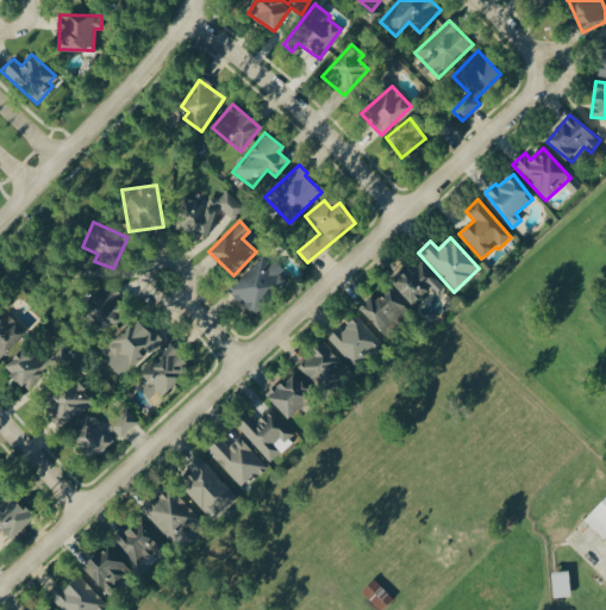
[(275,261),(269,266),(262,257),(230,288),(252,312),(289,278),(275,261)]
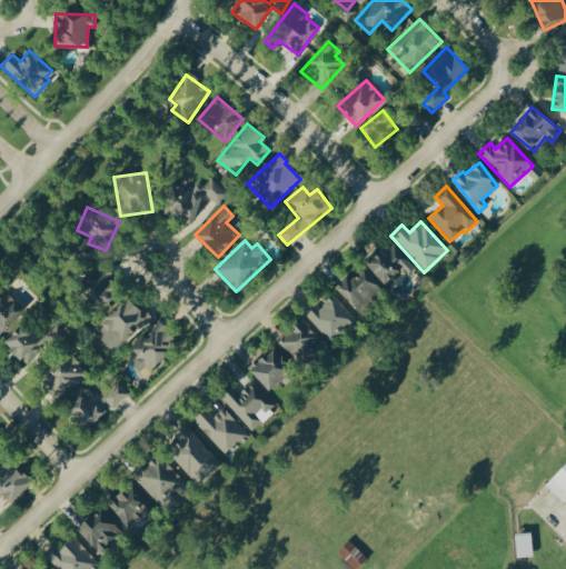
[(405,275),(413,267),(389,241),(365,263),(385,286),(401,270),(405,275)]
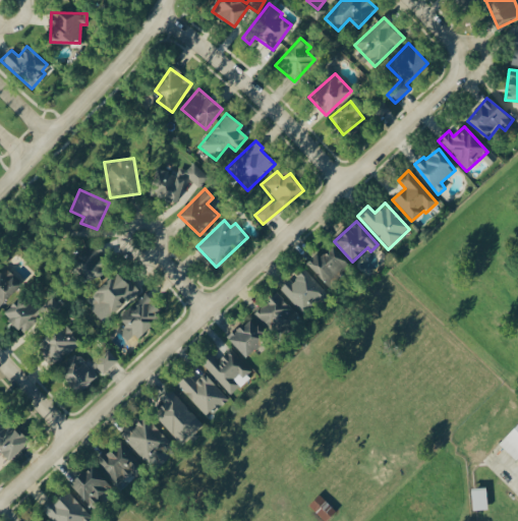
[(309,263),(326,285),(349,269),(333,245),(309,263)]
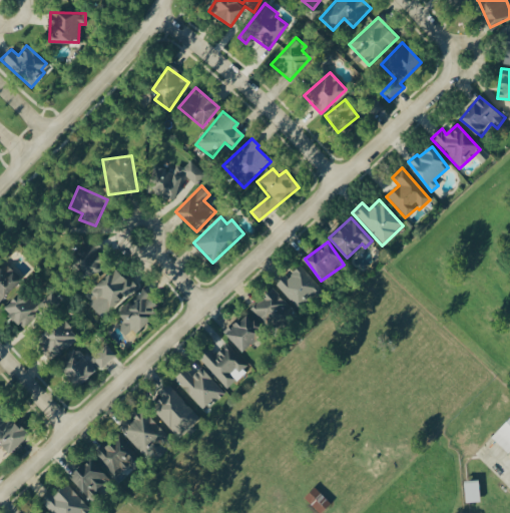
[(76,250),(82,277),(106,271),(99,244),(76,250)]
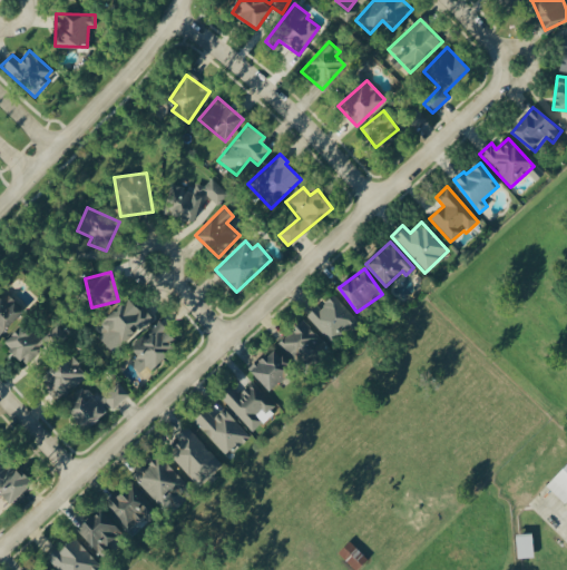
[(0,337),(25,311),(6,294),(0,300),(0,337)]
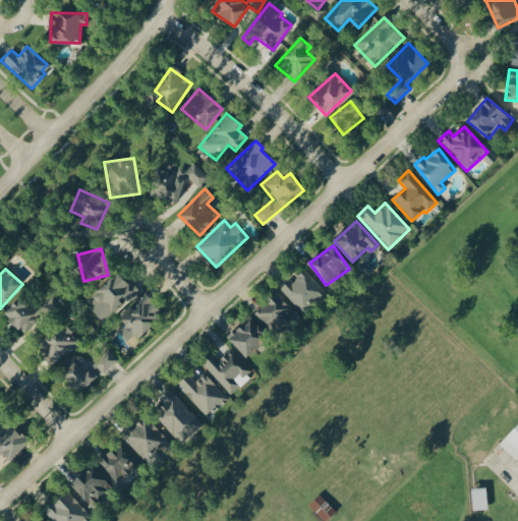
[(301,311),(317,297),(321,300),(327,294),(303,269),(281,290),(301,311)]
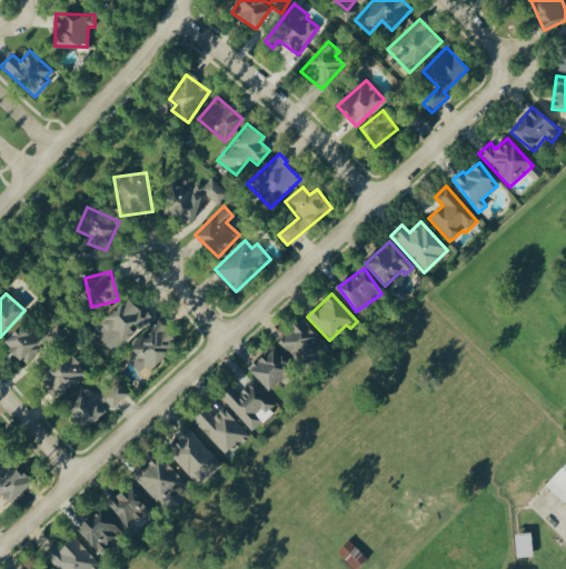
[(113,351),(150,317),(129,296),(92,329),(113,351)]
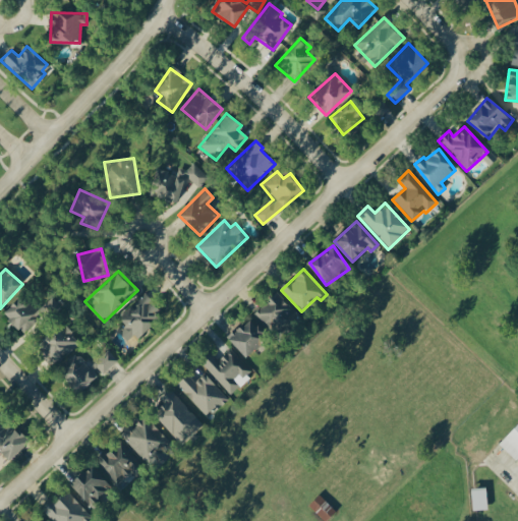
[(283,333),(299,317),(276,292),(252,314),(270,332),(276,326),(283,333)]
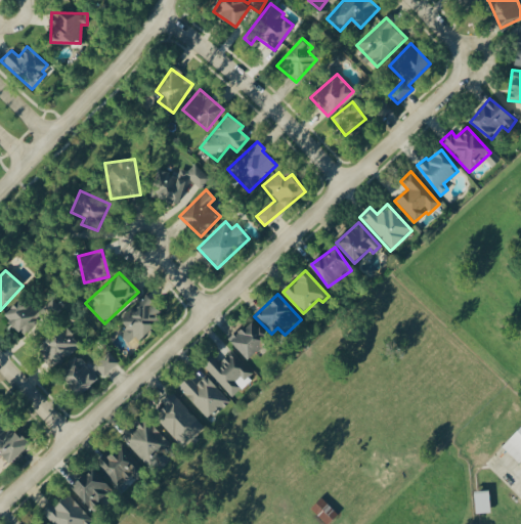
[(120,333),(130,346),(165,317),(146,295),(133,305),(135,307),(120,319),(126,328),(120,333)]
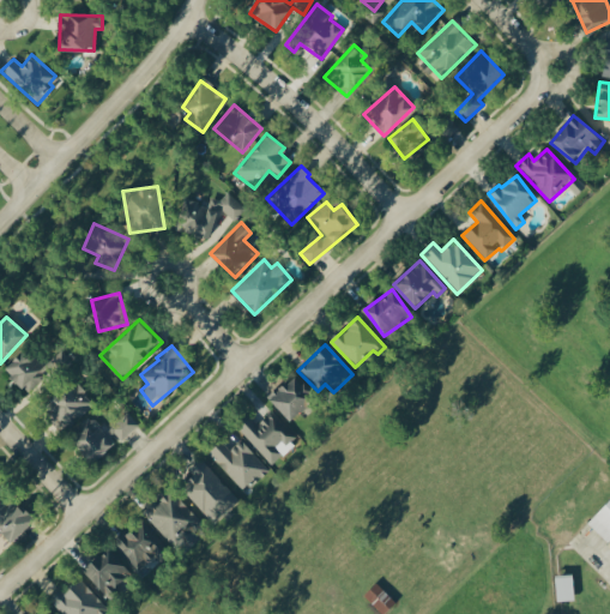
[(28,392),(49,369),(25,348),(4,371),(28,392)]
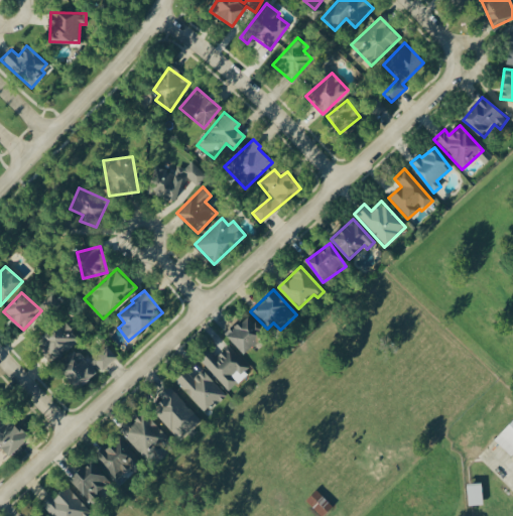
[(266,335),(248,314),(226,335),(243,354),(266,335)]
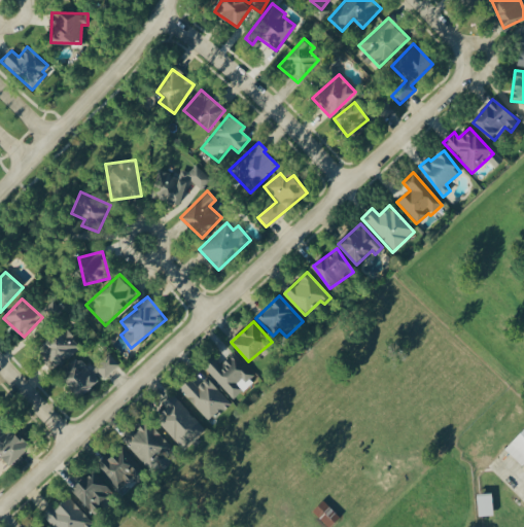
[(42,349),(62,364),(79,343),(60,326),(42,349)]
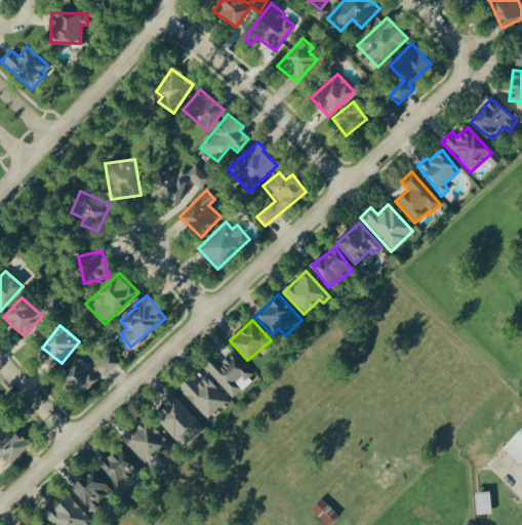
[(230,399),(254,379),(232,352),(218,363),(214,358),(204,367),(230,399)]
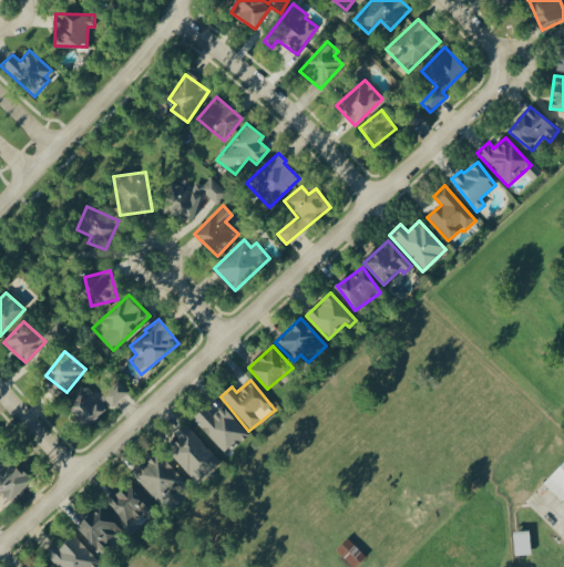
[(126,391),(115,381),(98,400),(109,410),(126,391)]
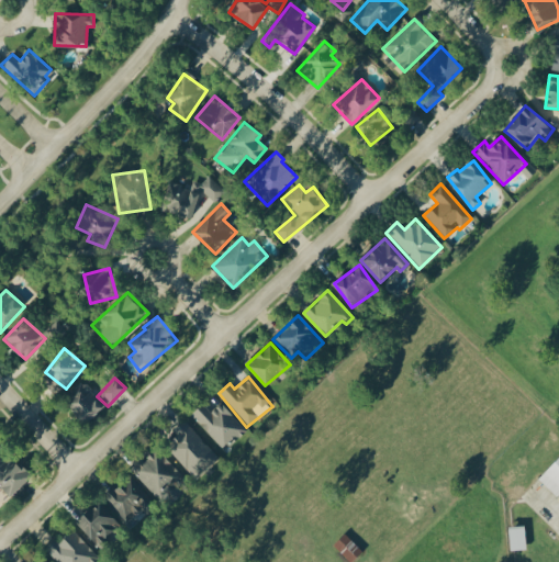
[(104,405),(79,382),(63,400),(88,423),(104,405)]
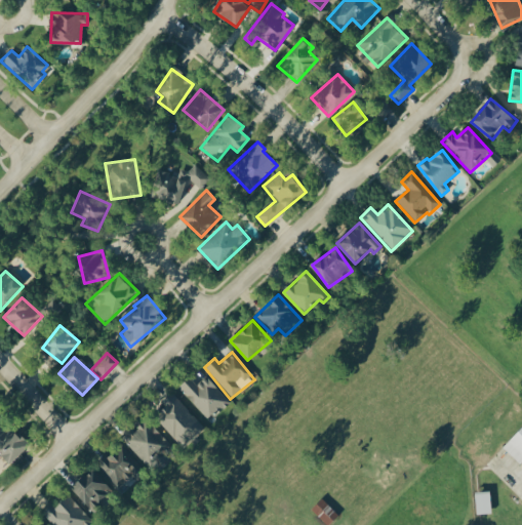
[(208,420),(229,401),(205,377),(196,386),(189,377),(176,388),(208,420)]
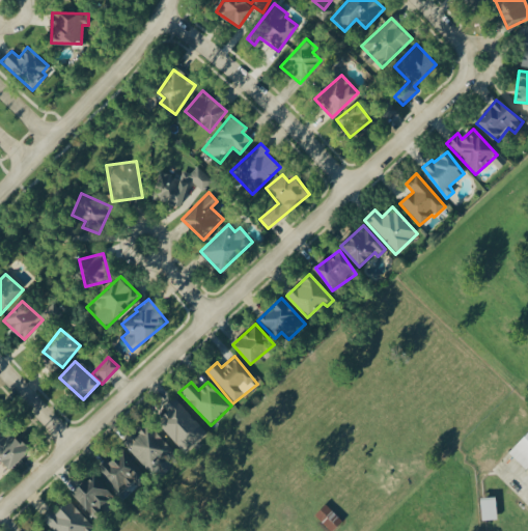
[(163,407),(167,413),(159,420),(183,452),(205,436),(175,397),(163,407)]
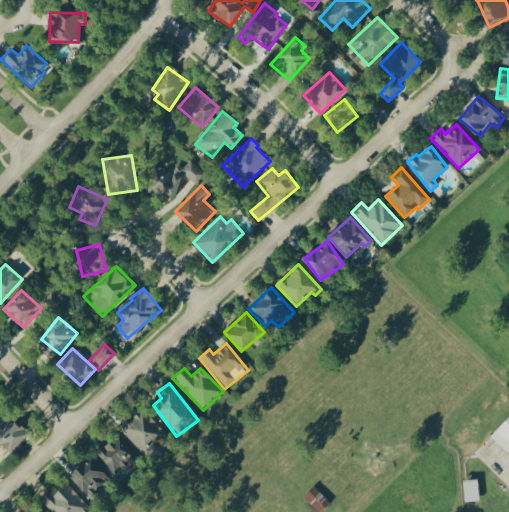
[(119,429),(149,462),(164,448),(161,445),(168,438),(142,408),(119,429)]
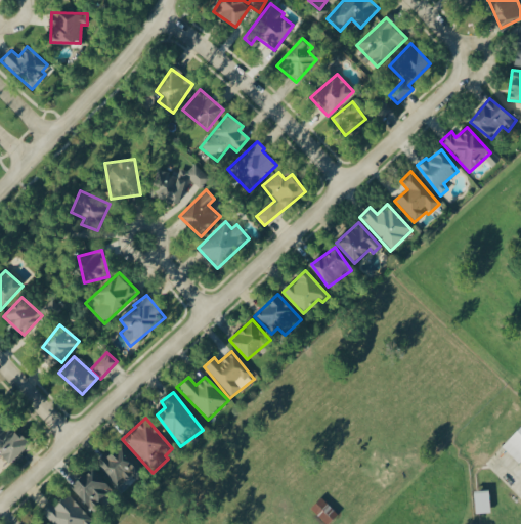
[(0,451),(10,463),(28,446),(6,422),(0,427),(0,451)]
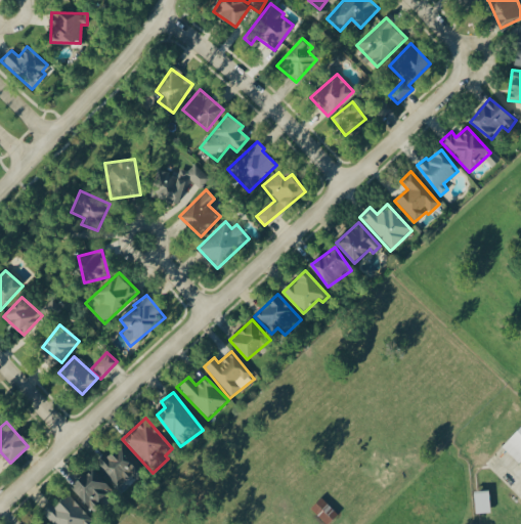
[(520,427),(501,446),(518,464),(520,461),(520,427)]
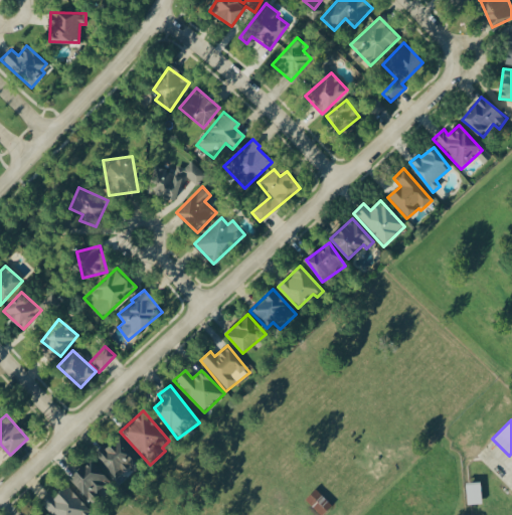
[(128,465),(134,471),(143,462),(118,439),(108,450),(104,446),(94,456),(117,477),(128,465)]
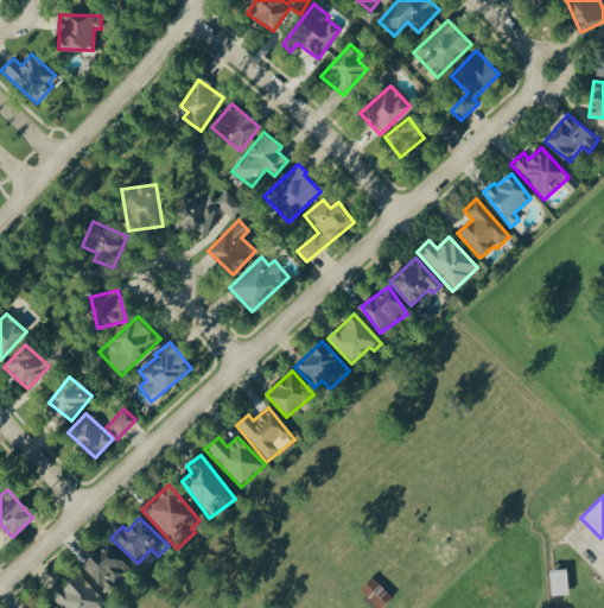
[(82,568),(109,596),(116,589),(110,583),(128,565),(107,543),(82,568)]
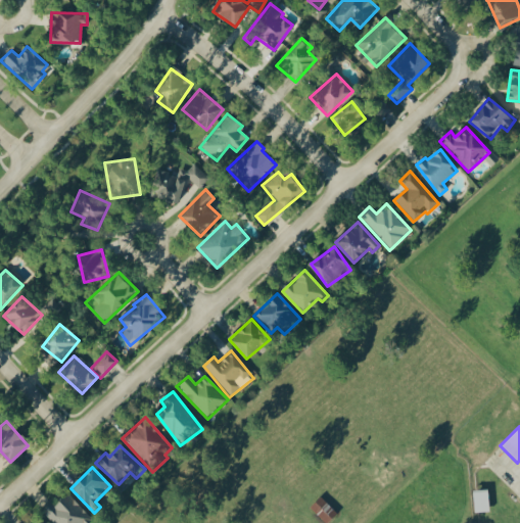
[(475,513),(490,512),(487,489),(473,491),(475,513)]
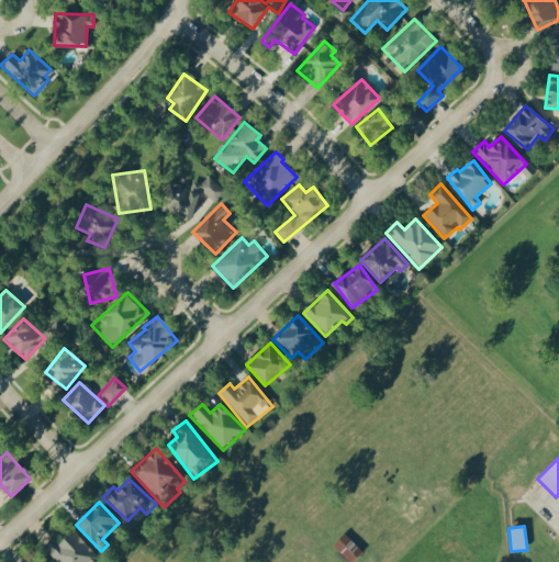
[(45,553),(54,561),(94,561),(99,558),(68,528),(45,553)]
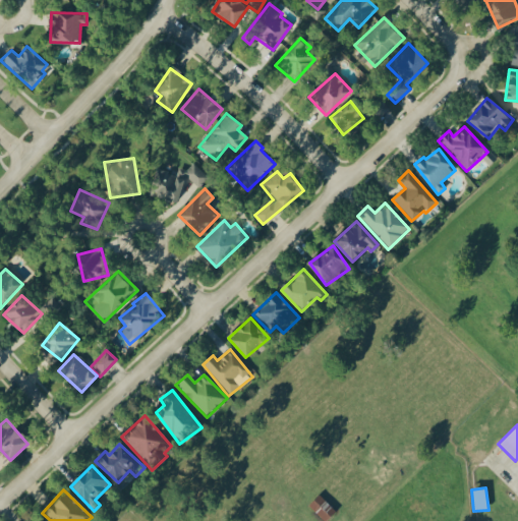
[(323,520),(327,520),(336,512),(319,495),(307,506),(323,520)]
